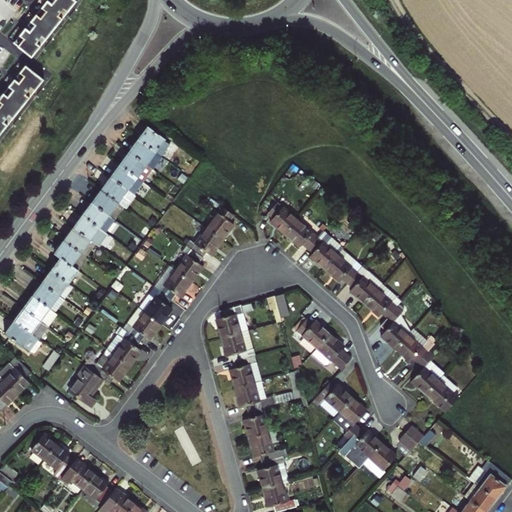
[(77,1),(75,0),(47,0),(14,43),(32,57),(77,1)]
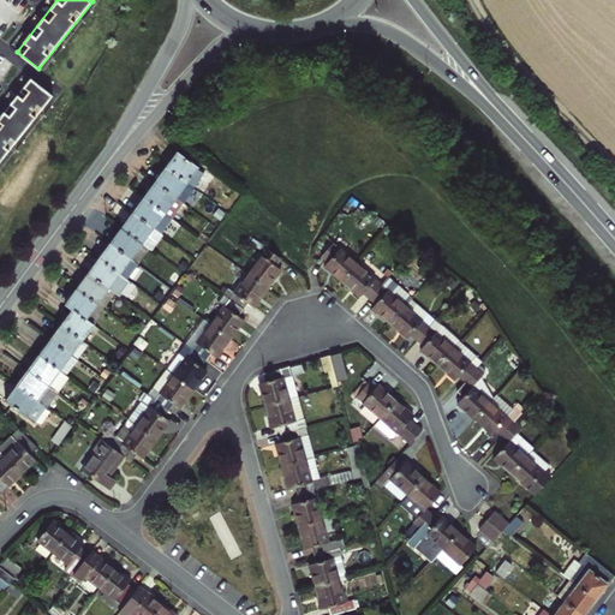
[(31,78),(0,117),(0,162),(53,96),(31,78)]
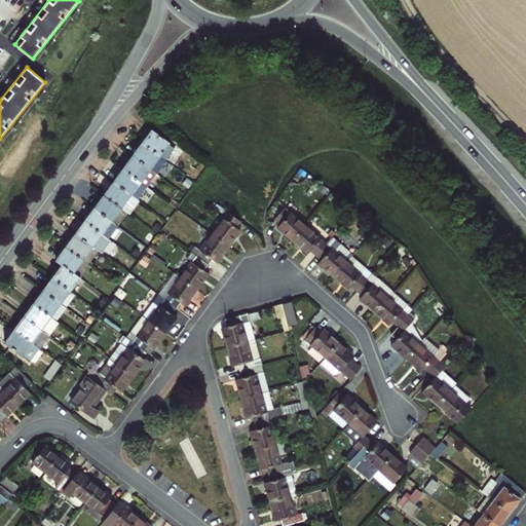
[(143,143),(166,160),(175,149),(168,145),(171,143),(152,130),(143,143)]
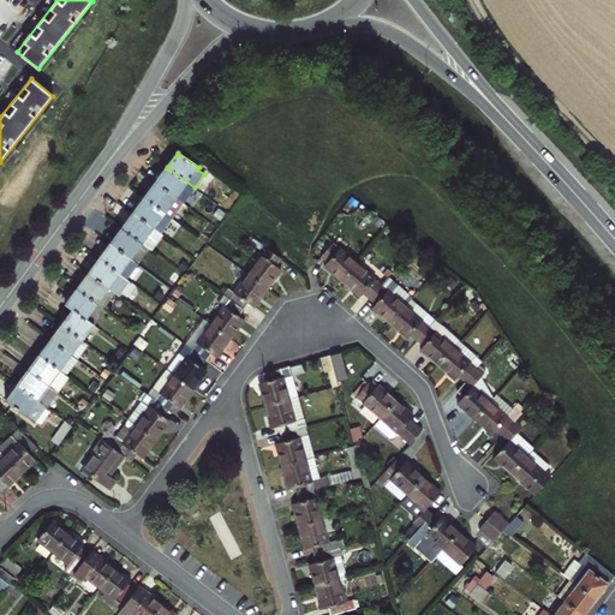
[(156,183),(184,203),(195,187),(167,167),(156,183)]
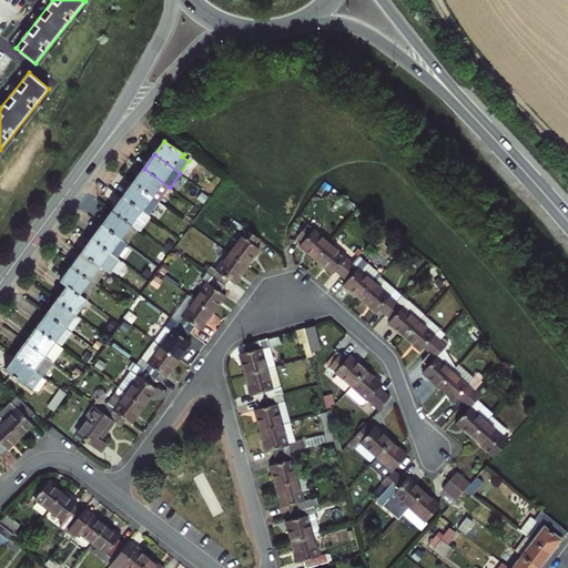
[(133,182),(153,196),(159,202),(170,188),(144,169),(133,182)]
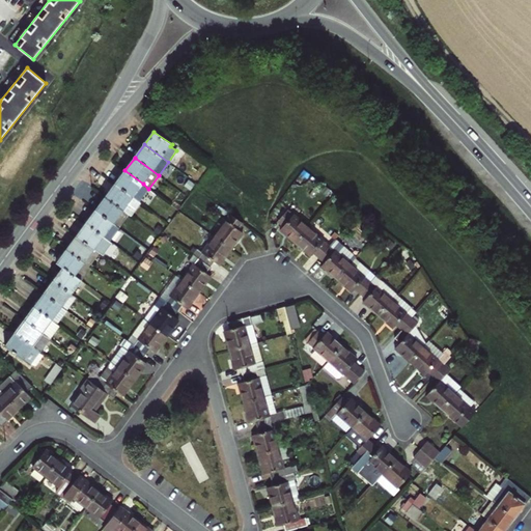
[(208,166),(203,163),(197,171),(202,175),(208,166)]
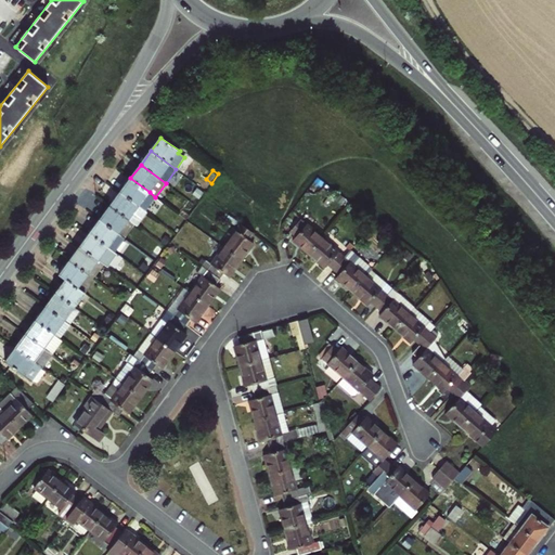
[(120,192),(140,206),(150,192),(130,178),(120,192)]
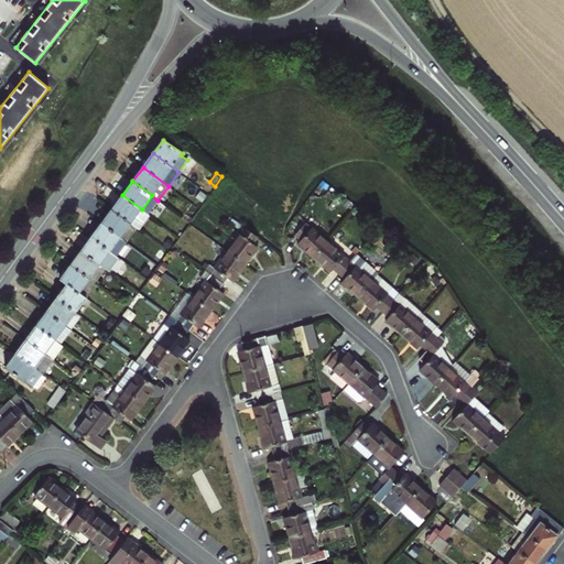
[(111,209),(131,224),(142,209),(122,195),(111,209)]
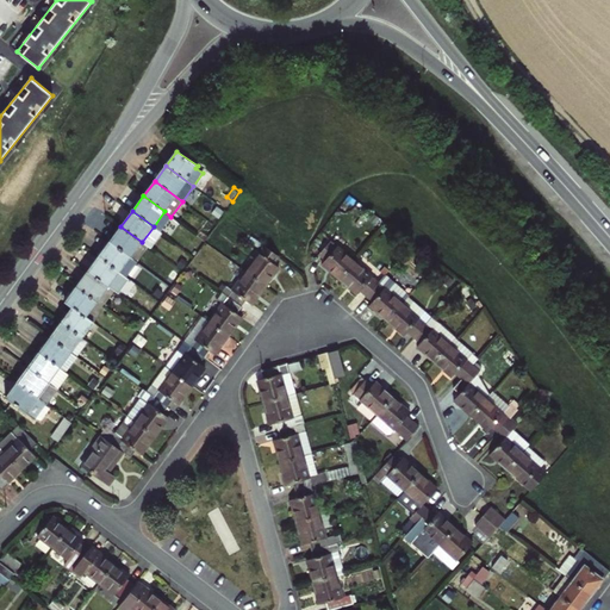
[(170,217),(165,211),(154,226),(160,231),(170,217)]
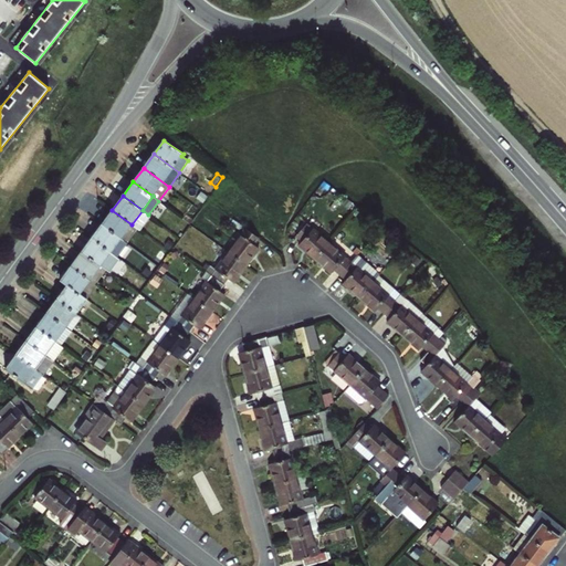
[(102,223),(122,238),(132,224),(112,210),(102,223)]
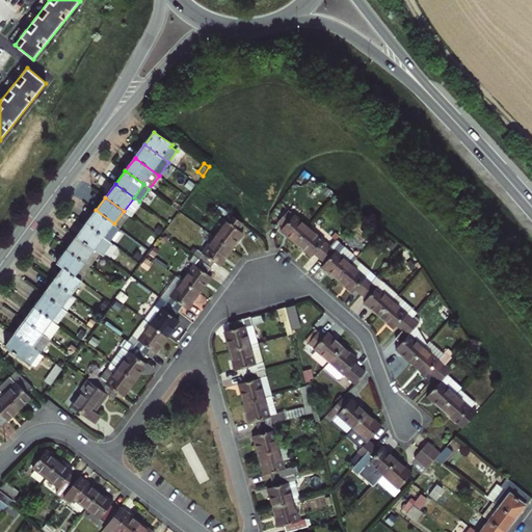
[(130,215),(139,202),(134,197),(124,211),(130,215)]
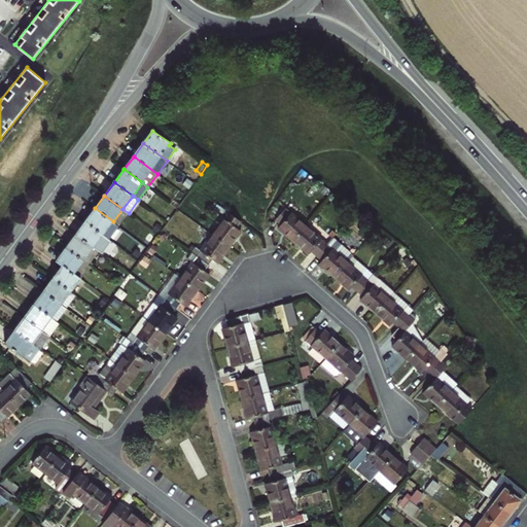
[(85,221),(109,239),(118,225),(113,221),(95,208),(85,221)]
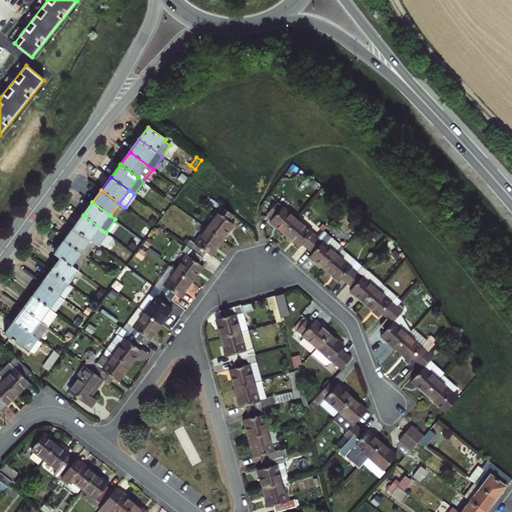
[(271,221),(285,234),(298,219),(278,202),(267,213),(273,218),(271,221)]
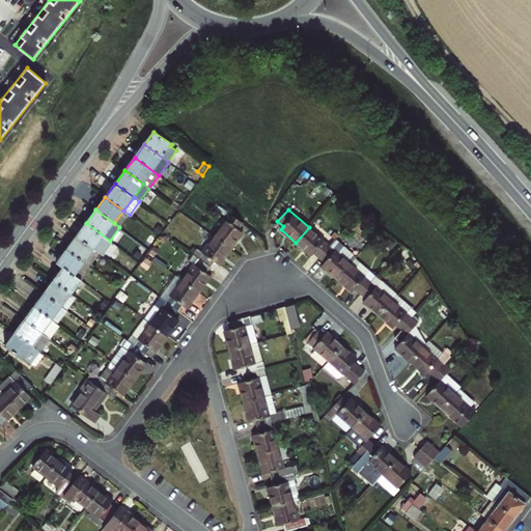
[(130,215),(123,211),(114,223),(119,227),(130,215)]
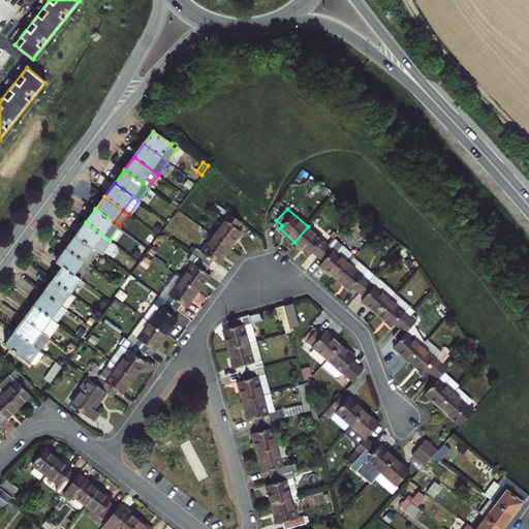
[(238,228),(243,222),(230,214),(214,237),(230,248),(242,232),(238,228)]
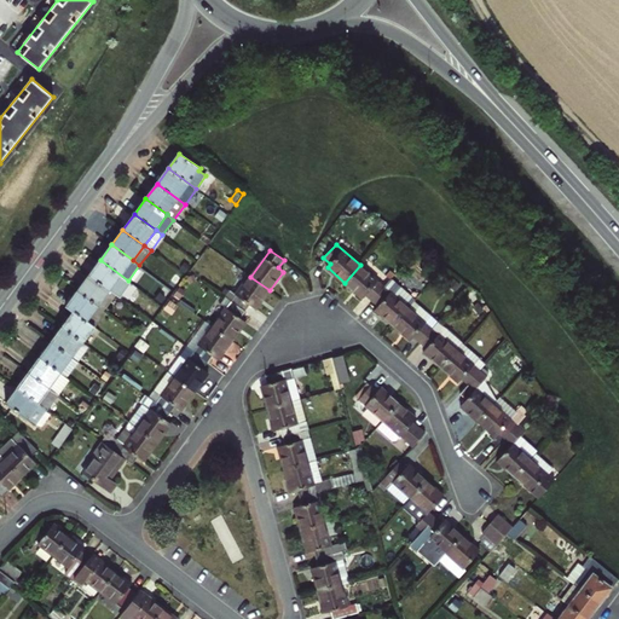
[(117,296),(128,281),(100,260),(88,276),(117,296)]
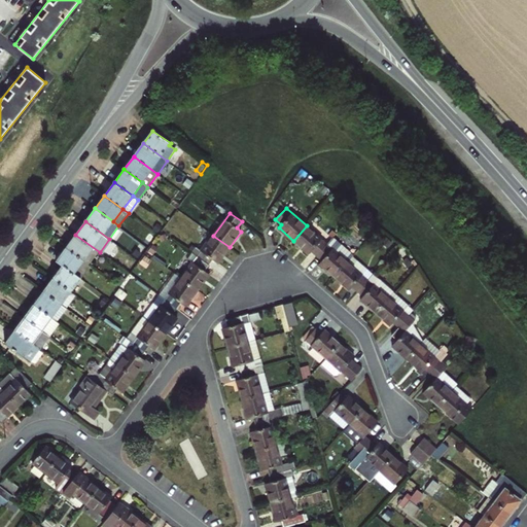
[(311,251),(316,255),(326,243),(307,225),(293,241),(309,254),(311,251)]
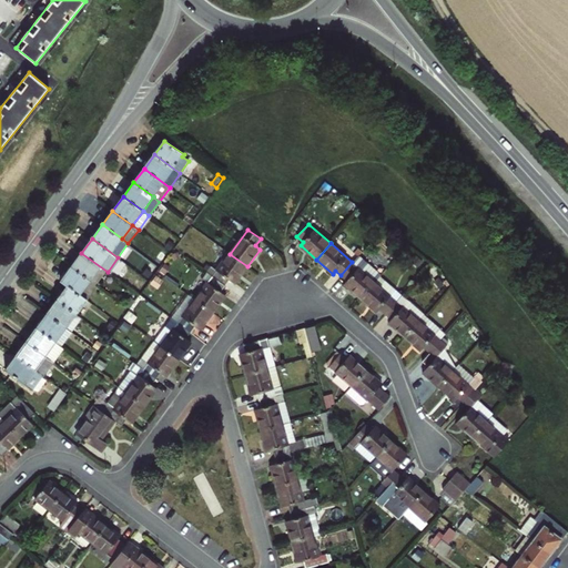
[(71,266),(97,285),(108,272),(81,253),(71,266)]
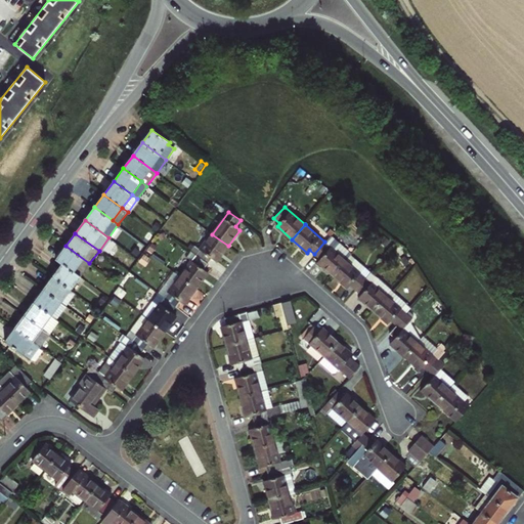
[(228,246),(212,234),(201,251),(195,247),(191,253),(208,265),(212,259),(216,262),(228,246)]
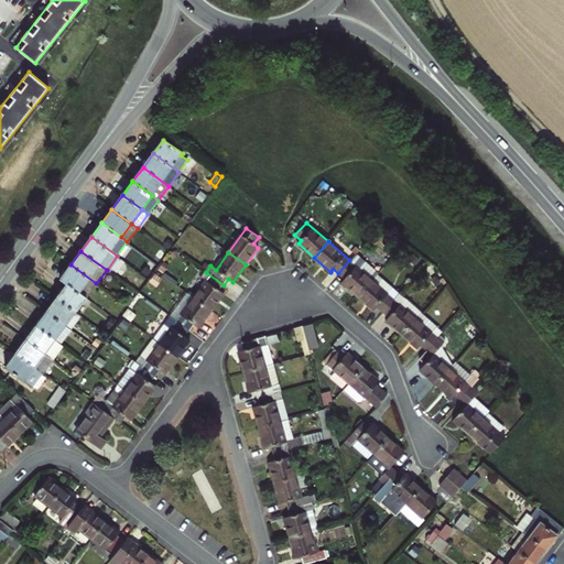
[(358,295),(371,280),(378,272),(357,252),(349,260),(338,273),(345,279),(342,282),(358,295)]
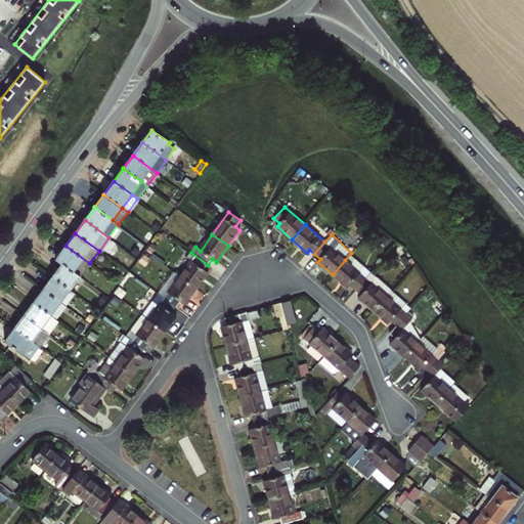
[(62,263),(81,277),(90,264),(89,263),(66,246),(56,259),(62,263)]
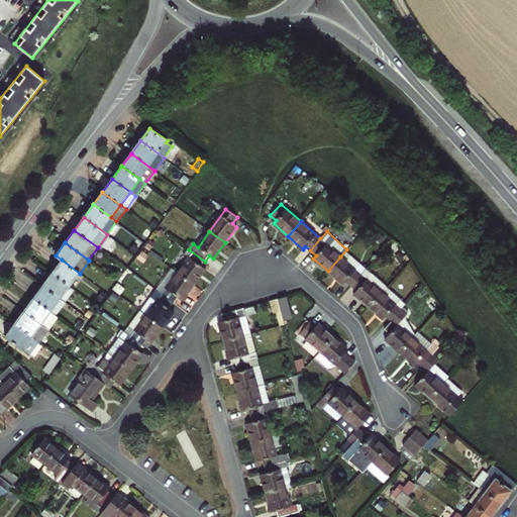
[(201,266),(205,262),(189,249),(185,255),(189,259),(178,274),(194,285),(206,269),(201,266)]
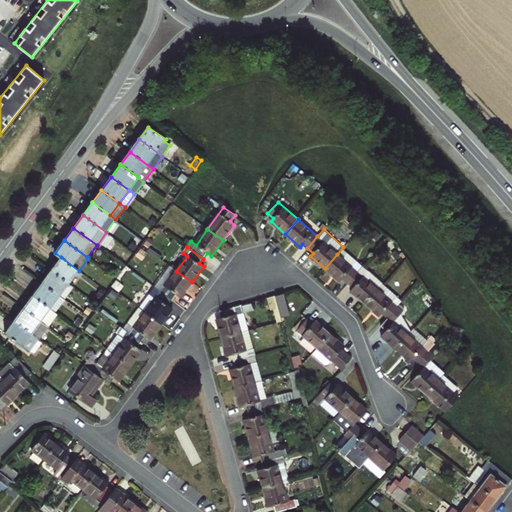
[(342,279),(347,283),(357,272),(352,267),(356,261),(344,250),(339,256),(337,254),(325,268),(340,282),(342,279)]
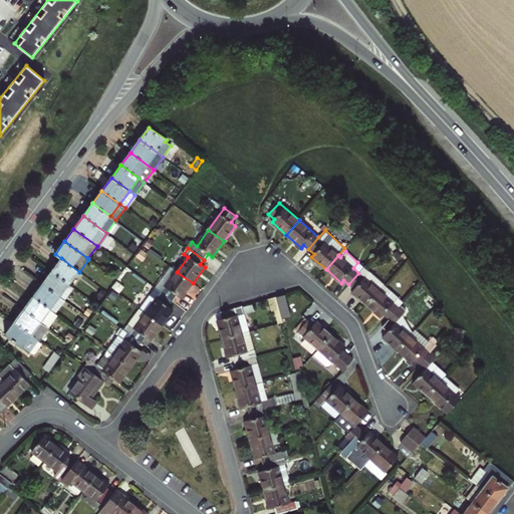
[(188,257),(184,254),(172,269),(177,272),(188,257)]
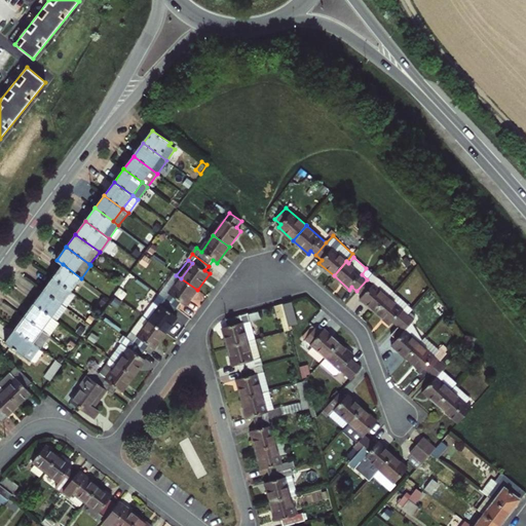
[(52,277),(71,292),(81,278),(63,264),(52,277)]
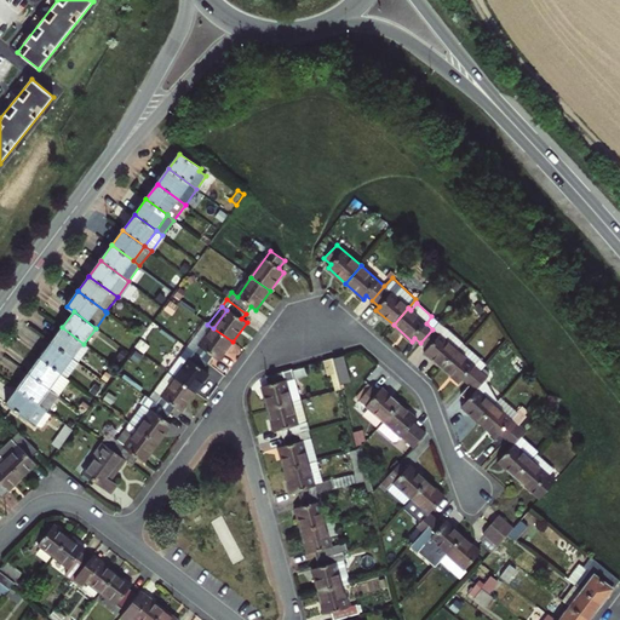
[(438,322),(432,329),(440,336),(446,328),(438,322)]
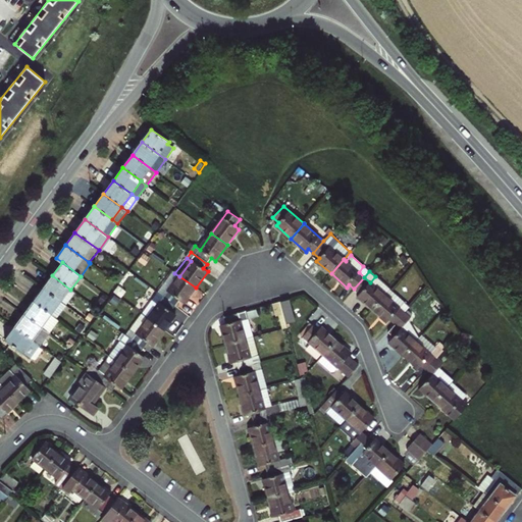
[(184,304),(196,288),(179,276),(174,273),(174,272),(158,294),(175,306),(179,300),(184,304)]
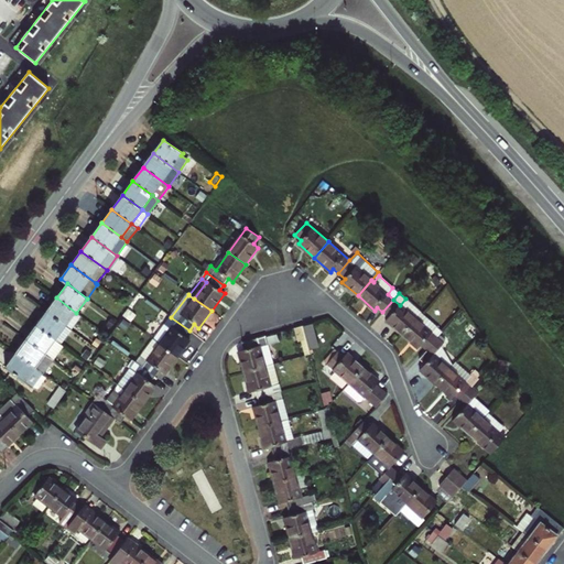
[(46,312),(72,331),(82,316),(76,313),(56,297),(46,312)]
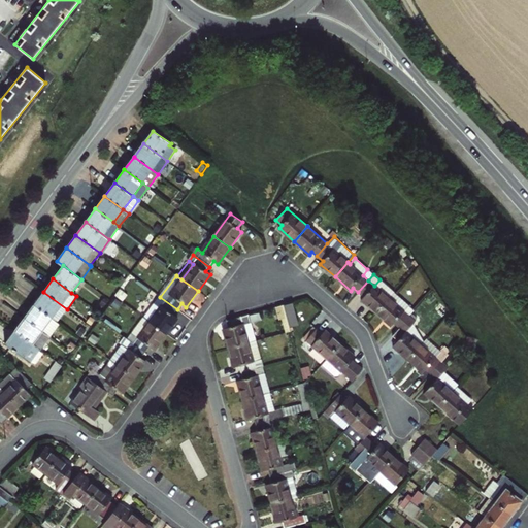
[(361,300),(375,312),(394,292),(380,279),(374,286),(368,281),(358,292),(364,297),(361,300)]
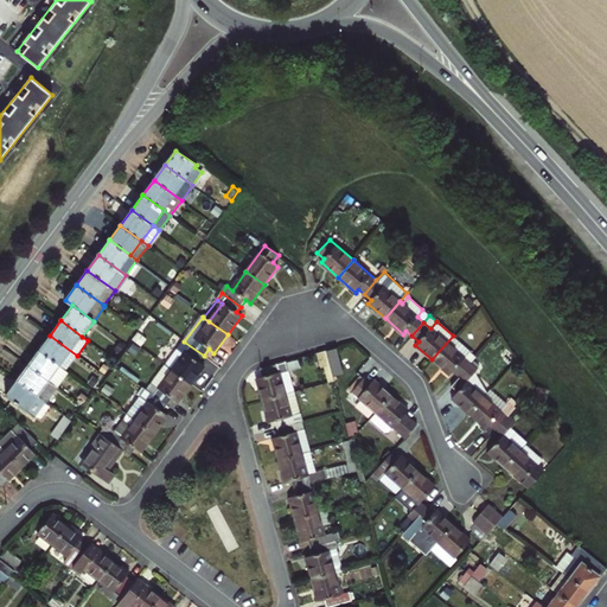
[(66,370),(77,356),(50,336),(39,350),(66,370)]
